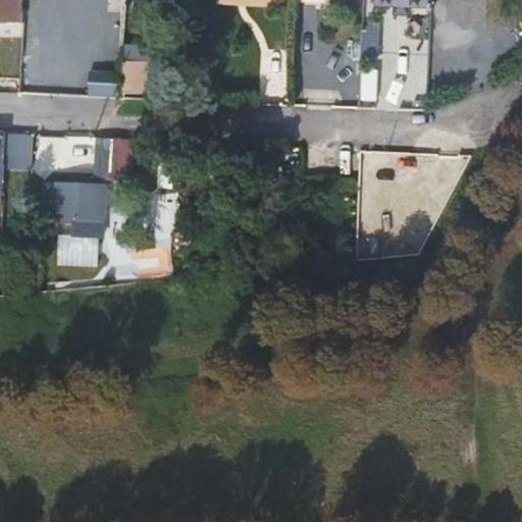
[(0,0),(0,23),(21,23),(20,0),(0,0)]
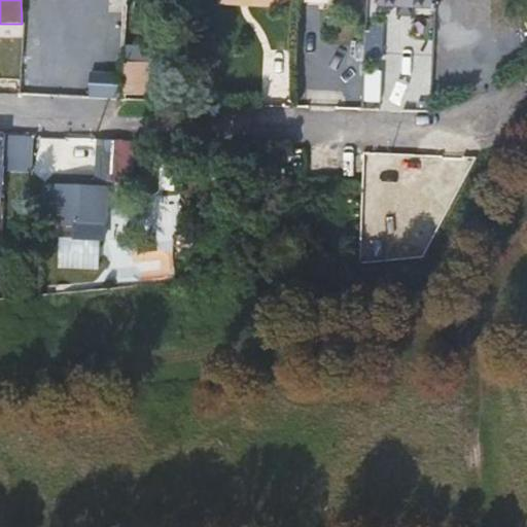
[(375,0),(375,5),(428,8),(428,0),(375,0)]
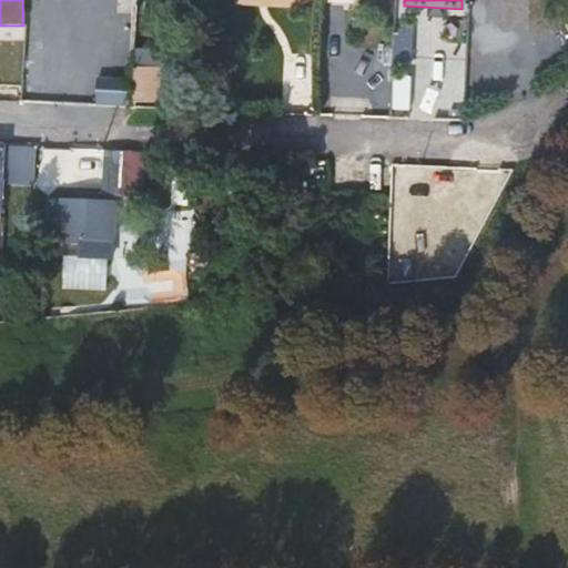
[(533,26),(533,0),(483,0),(483,24),(533,26)]
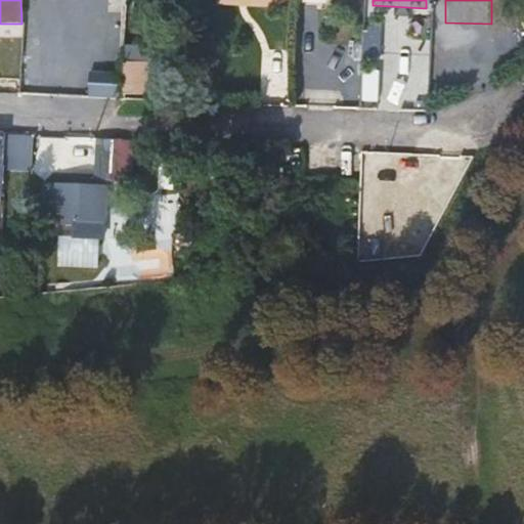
[(119,55),(104,55),(103,76),(120,77),(119,55)]
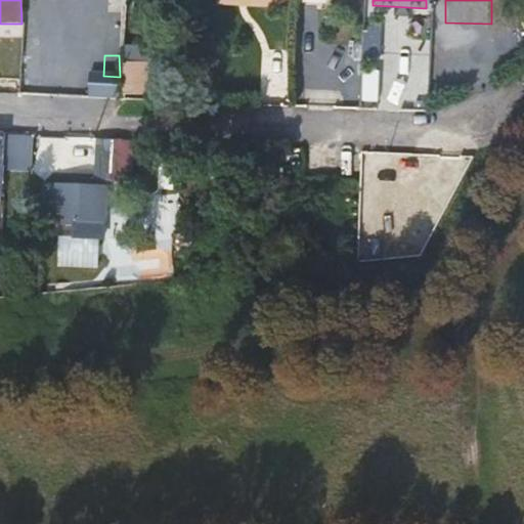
[(146,64),(125,64),(123,99),(145,100),(146,64)]
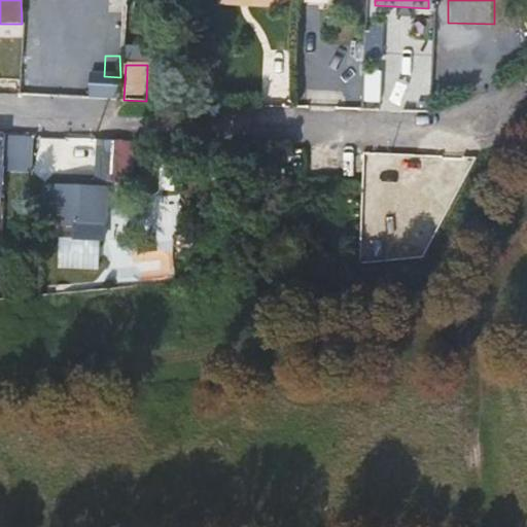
[(96,181),(112,182),(113,141),(97,140),(96,181)]
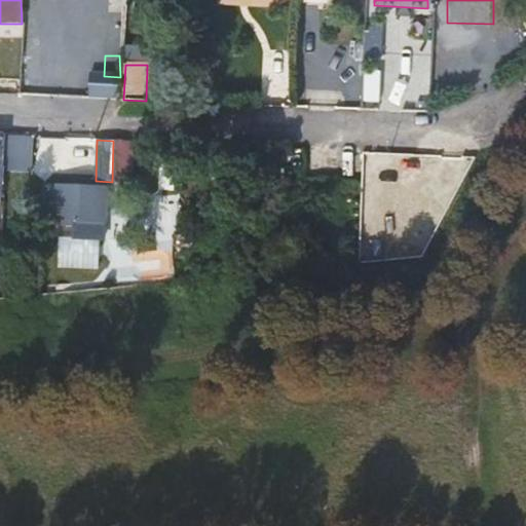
[(127,182),(129,142),(113,141),(112,182),(127,182)]
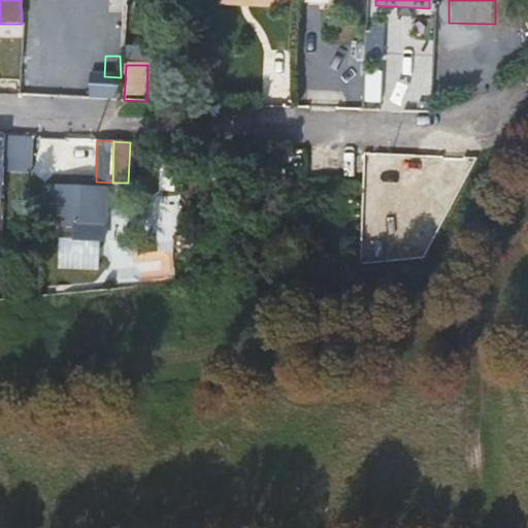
[(32,160),(32,144),(12,143),(12,159),(32,160)]
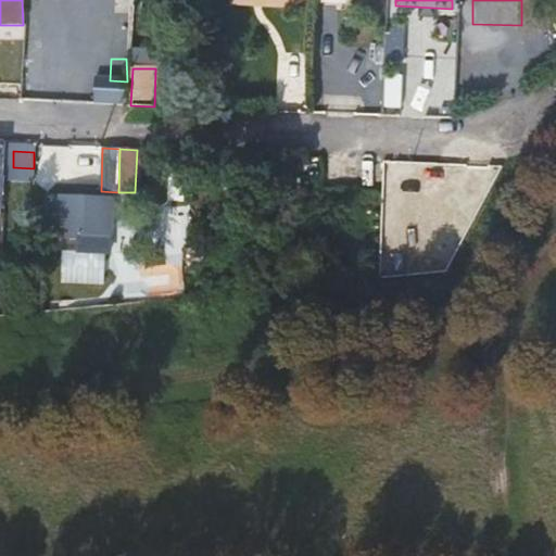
[(387,161),(387,187),(446,189),(447,163),(387,161)]
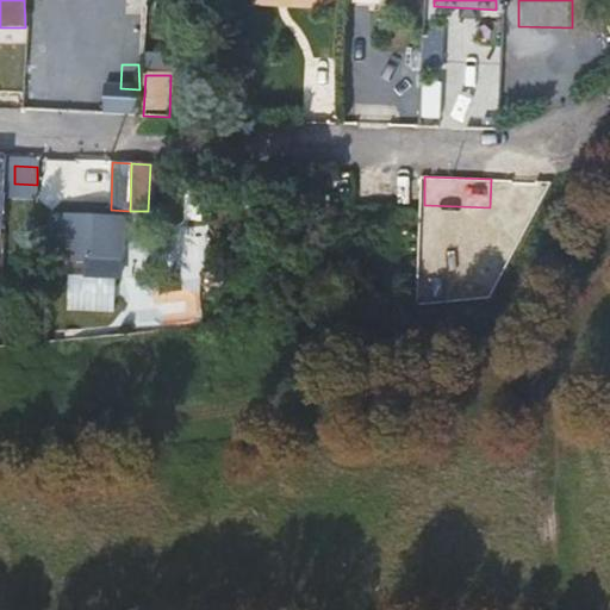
[(68,219),(67,253),(86,253),(85,277),(120,278),(123,223),(107,223),(107,215),(85,213),(85,221),(68,219)]
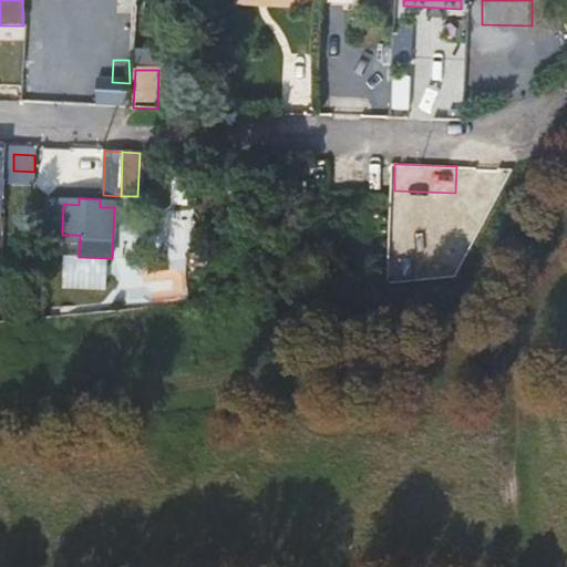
[(60,235),(62,204),(53,204),(52,235),(60,235)]
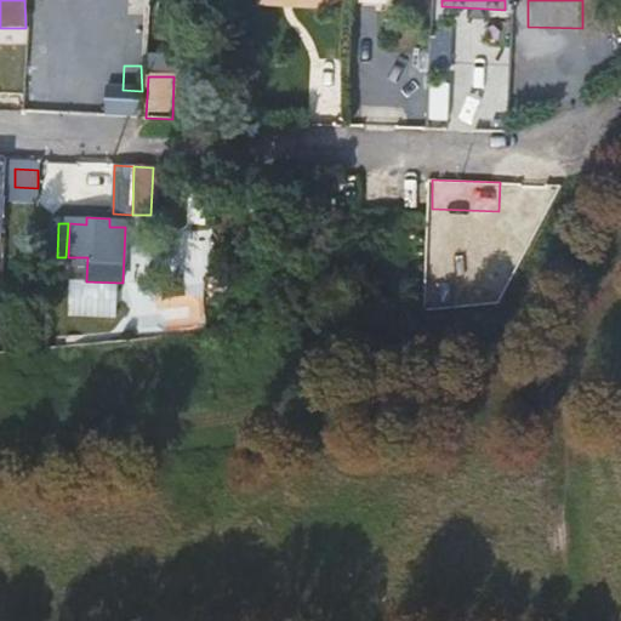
[(512,263),(512,235),(462,234),(461,283),(507,284),(507,263),(512,263)]
